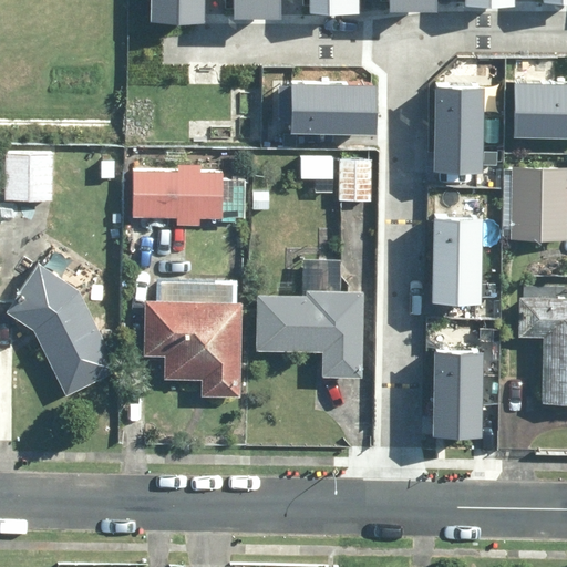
[(220,0),(162,0),(162,7),(222,10),(220,0)]
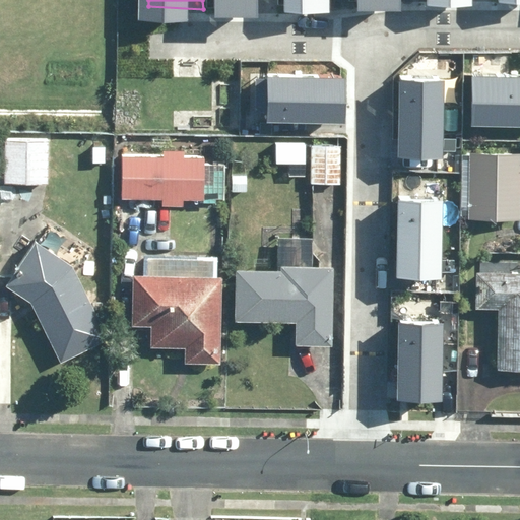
[(343,76),(266,73),(264,121),(341,124),(343,76)]
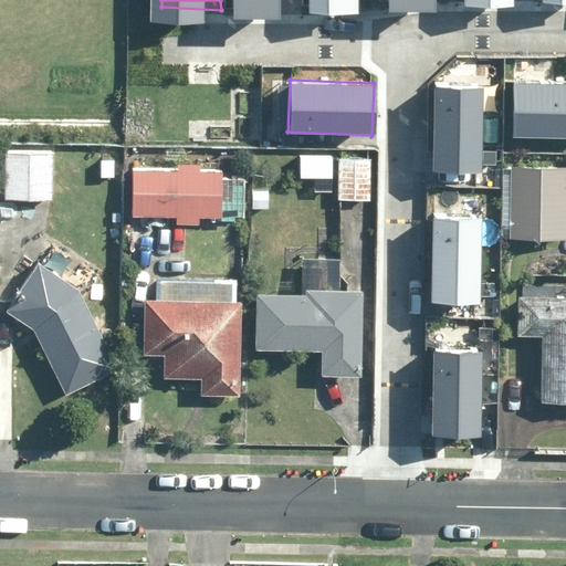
[(565,83),(520,83),(519,135),(565,135),(565,83)]
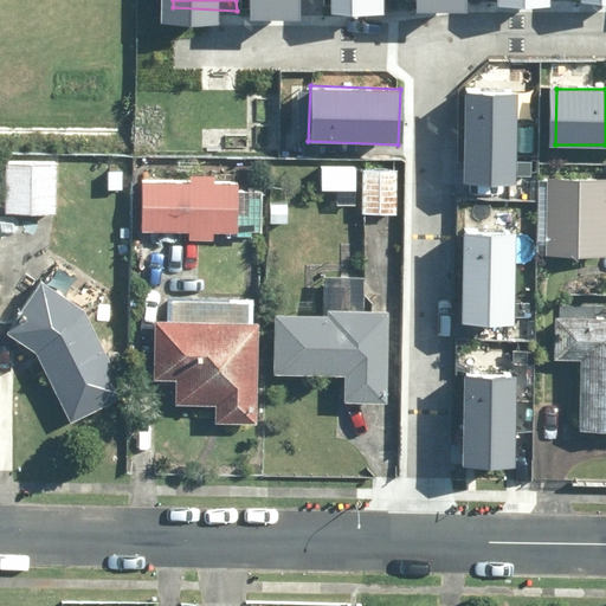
[(466,95),(464,184),(521,185),(522,96),(466,95)]
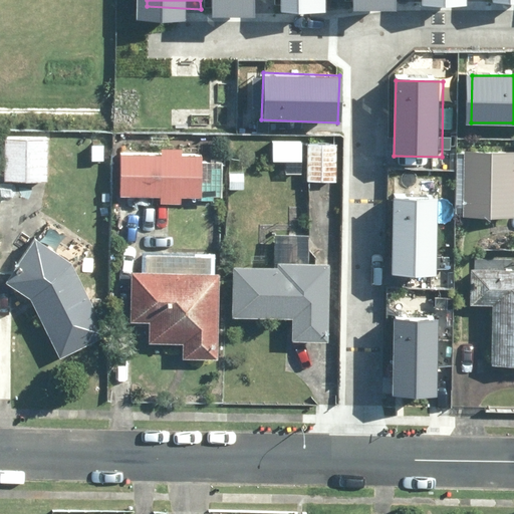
[(48,137),(4,135),(3,180),(47,181),(48,137)]
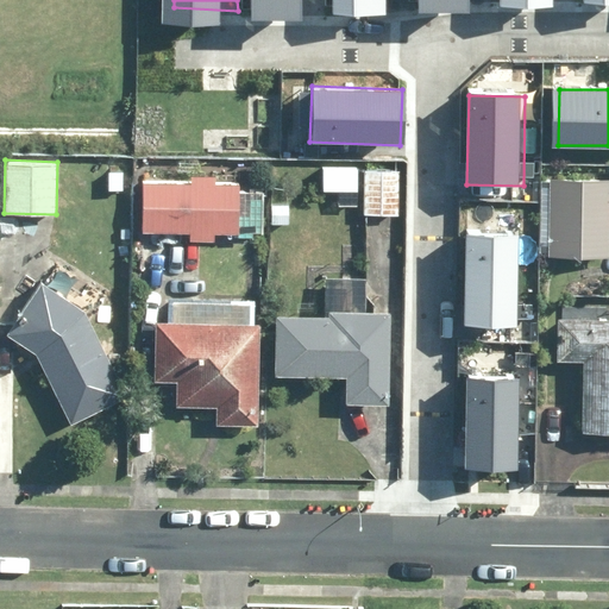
[(400,169),(363,168),(362,215),(397,217),(400,169)]
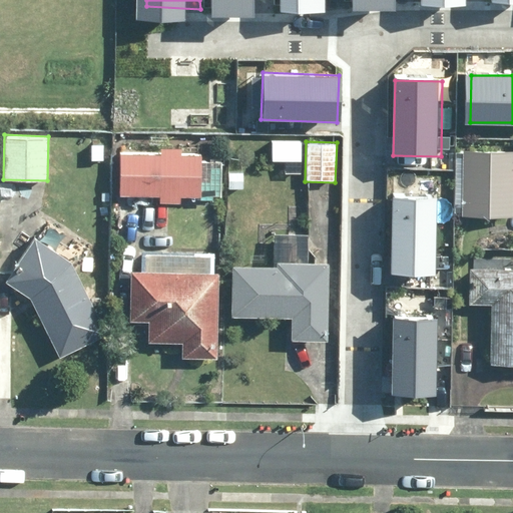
[(512,216),(512,202),(512,148),(462,146),(459,214),(512,216)]
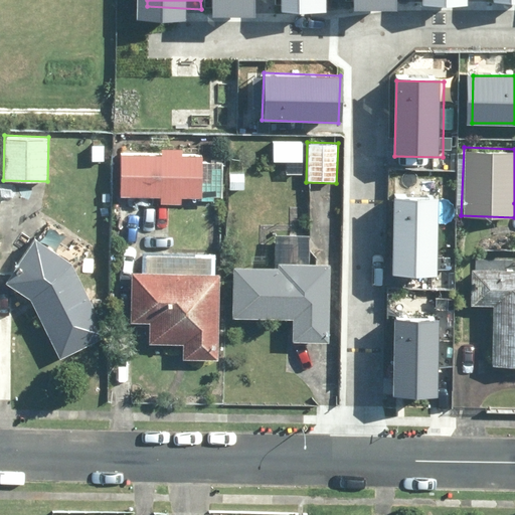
[(214,185),(201,185),(202,155),(184,155),(184,149),(161,149),(161,154),(120,153),(119,195),(159,196),(159,202),(181,203),(181,196),(200,197),(200,200),(214,200),(214,185)]
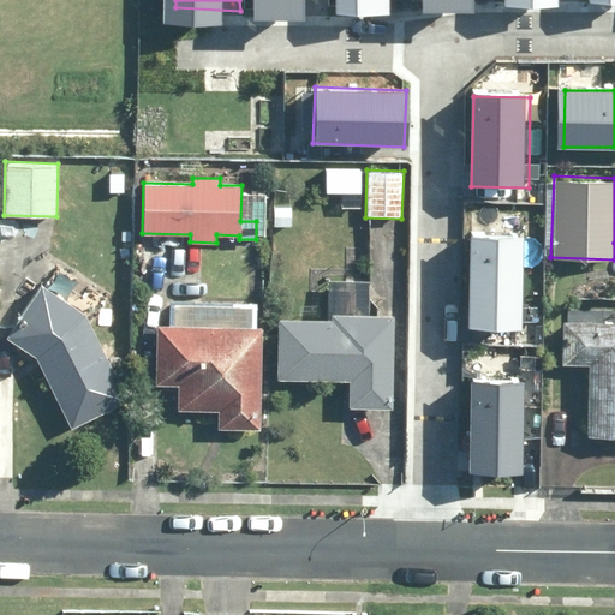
[(470,242),(469,332),(525,333),(526,243),(470,242)]
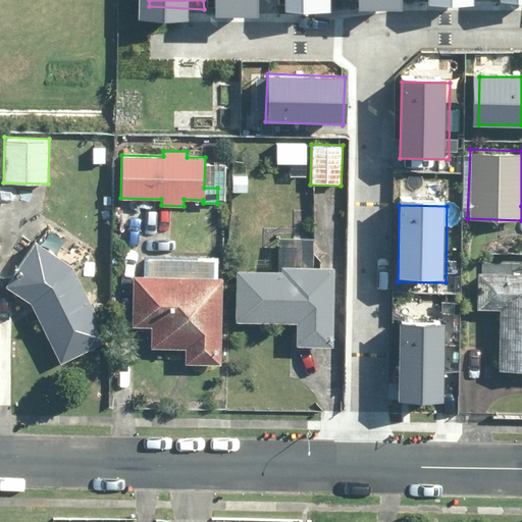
[(48,226),(39,242),(34,240),(4,286),(31,303),(59,361),(110,335),(75,265),(56,253),(65,238),(48,226)]
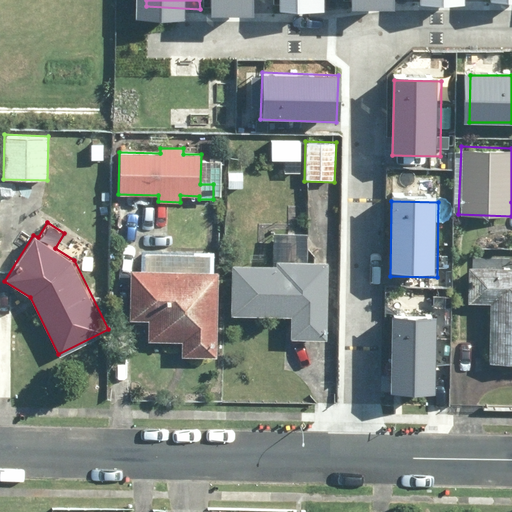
[(131,266),(130,276),(120,275),(119,298),(129,298),(129,319),(147,320),(146,341),(180,342),(180,355),(216,356),(220,270),(210,270),(210,253),(143,250),(143,267),(131,266)]
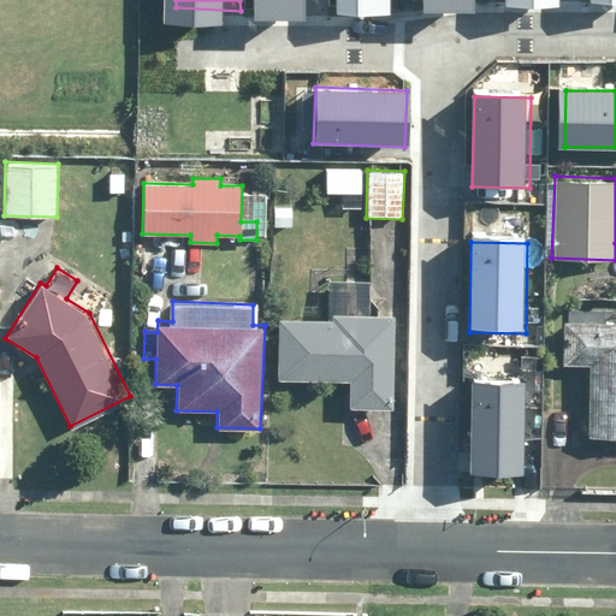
[(390,409),(395,315),(332,313),(332,319),(279,317),(277,378),(348,380),(348,407),(390,409)]
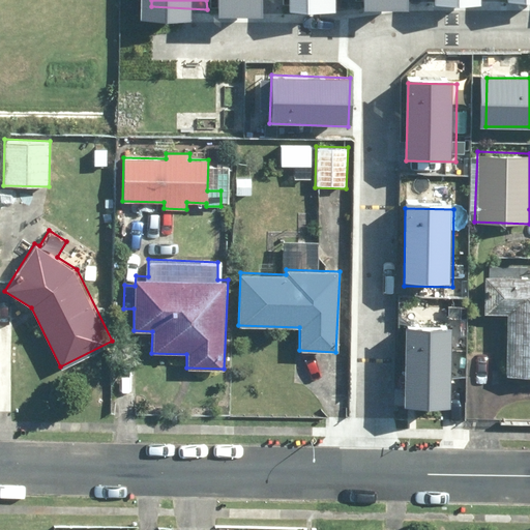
[(529,276),(484,274),(482,311),(508,313),(504,373),(529,374),(529,276)]
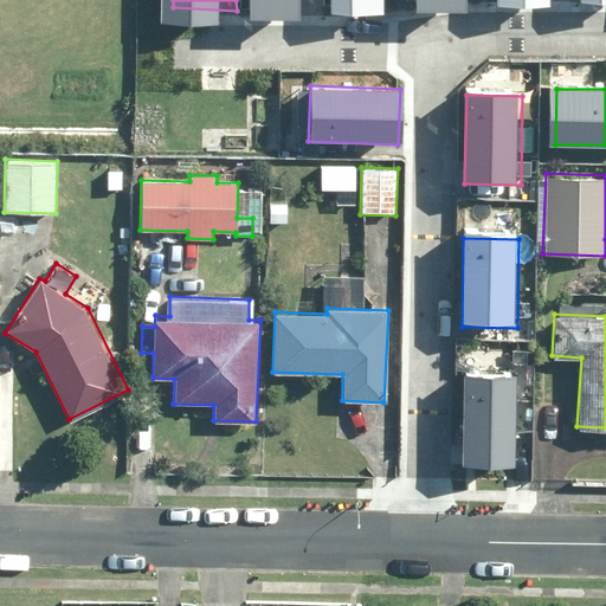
[(459,379),(458,469),(514,470),(516,380),(459,379)]
